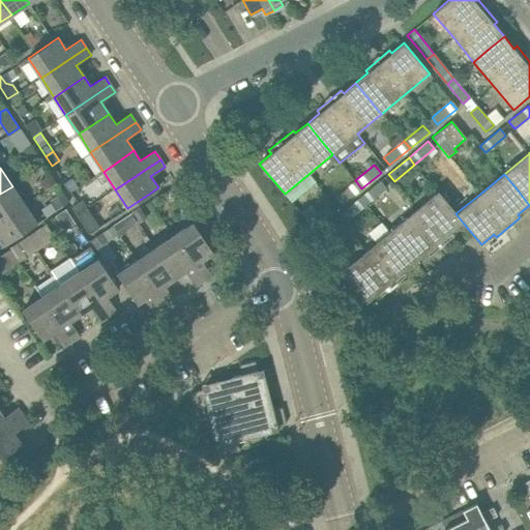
[(361,188),(355,180),(333,198),(341,206),(361,188)]
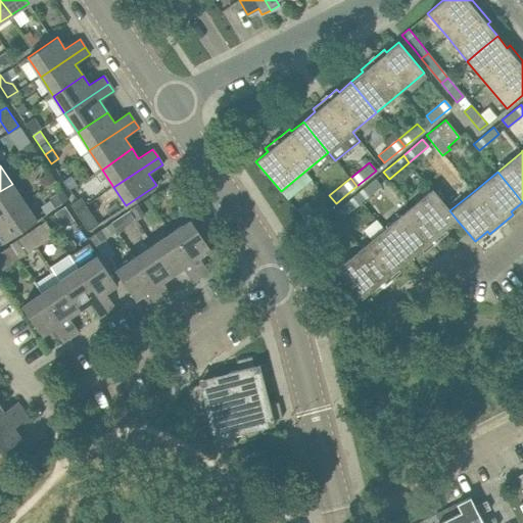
[(357,193),(363,200),(379,185),(374,179),(357,193)]
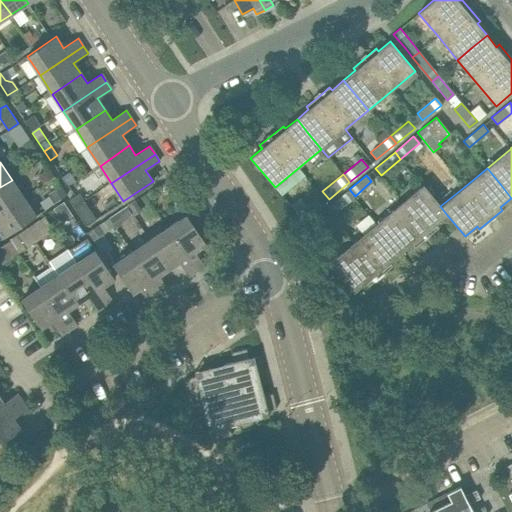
[(0,213),(24,198),(12,180),(0,187),(0,213)]
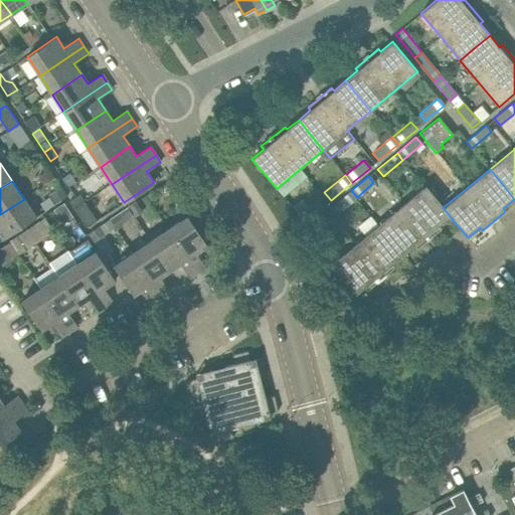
[(402,205),(379,224),(393,241),(404,253),(414,245),(417,248),(441,228),(439,225),(450,216),(443,207),(425,186),(402,205)]
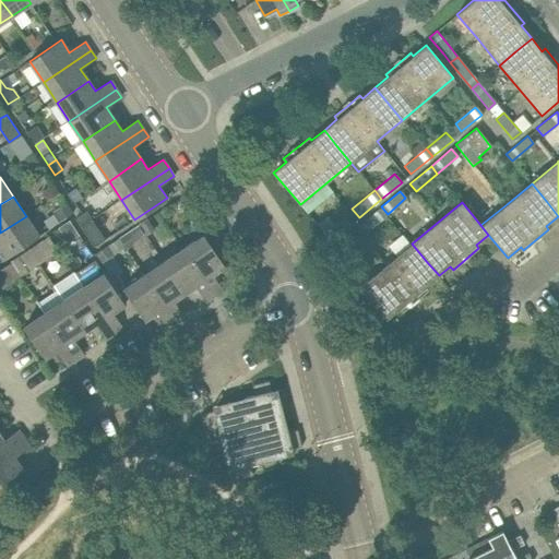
[(388,214),(381,206),(358,226),(365,234),(388,214)]
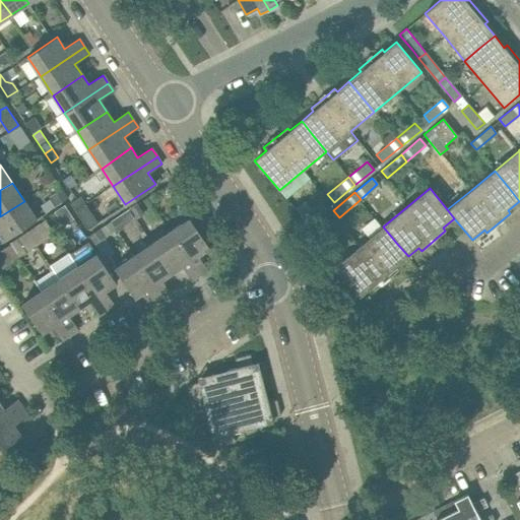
[(80,196),(70,203),(75,210),(85,203),(80,196)]
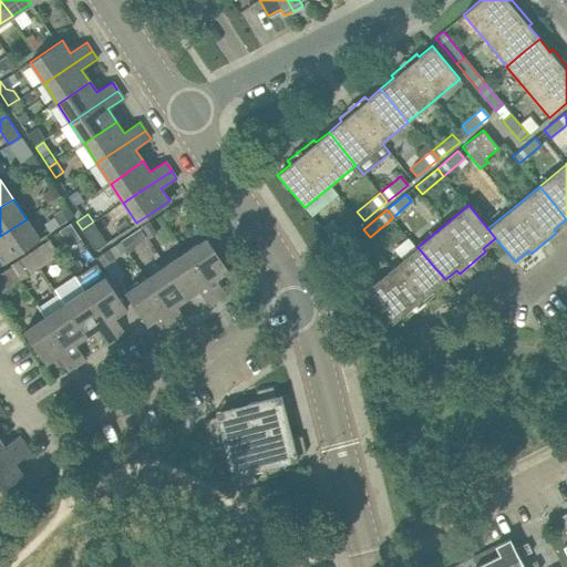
[(0,251),(0,265),(39,238),(27,219),(0,236),(0,250),(1,251),(0,251)]
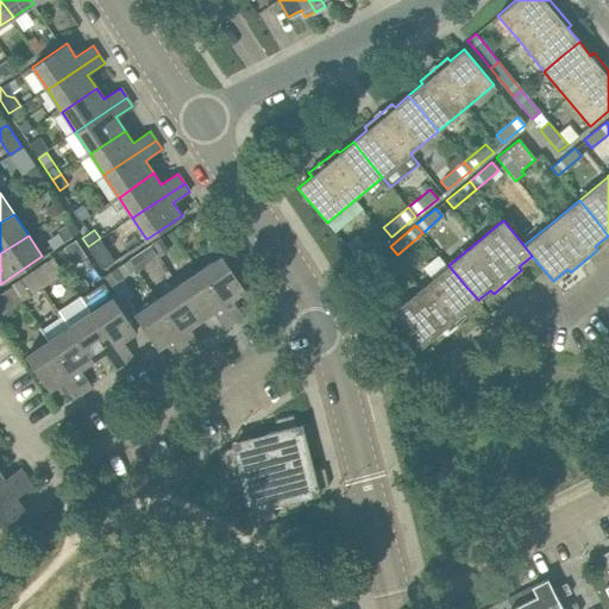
[(376,236),(371,239),(353,255),(359,263),(382,244),(376,236)]
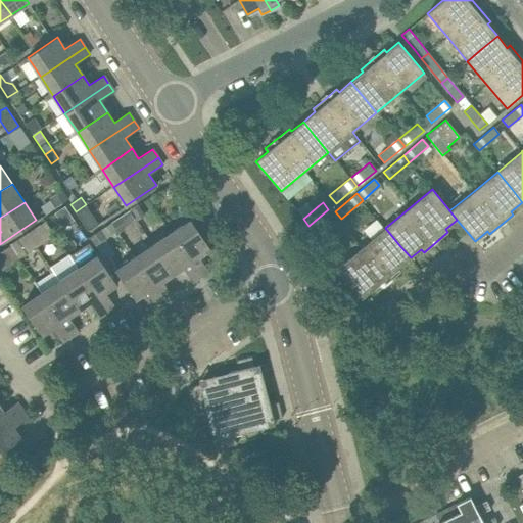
[(97,222),(86,204),(76,211),(87,229),(97,222)]
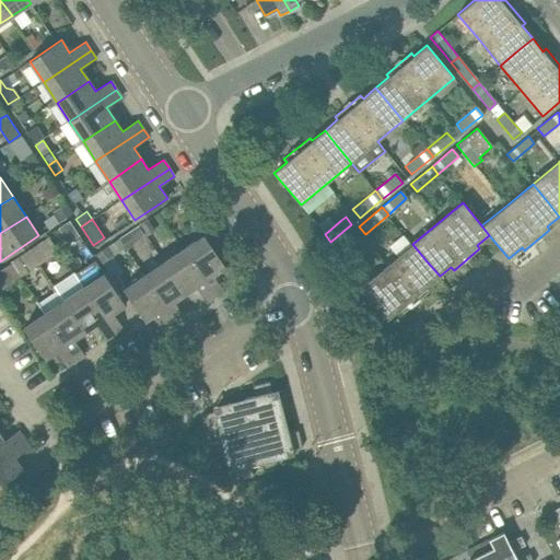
[(144,234),(152,229),(146,220),(139,224),(144,234)]
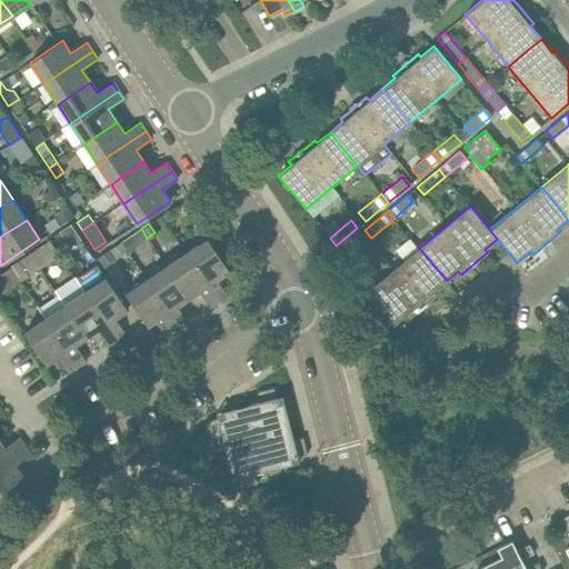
[(147,238),(141,228),(120,241),(127,251),(147,238)]
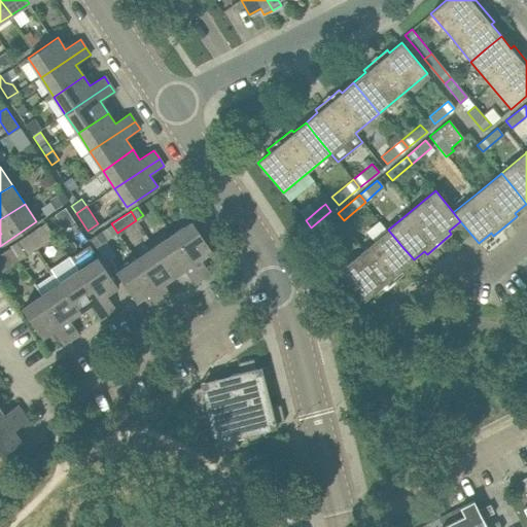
[(218,247),(198,217),(173,234),(203,278),(210,274),(201,259),(218,247)]
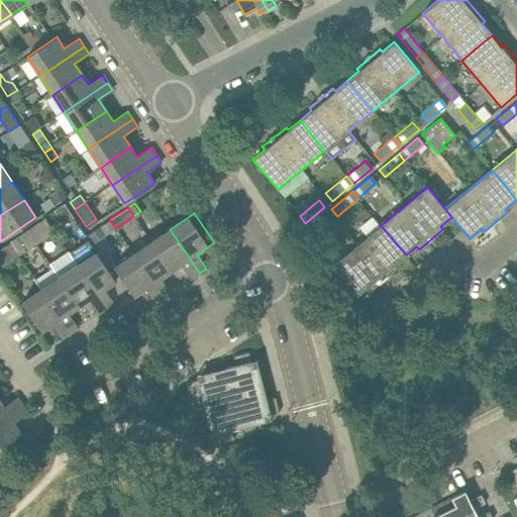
[(323,216),(320,219),(305,231),(310,238),(326,225),(328,223),(323,216)]
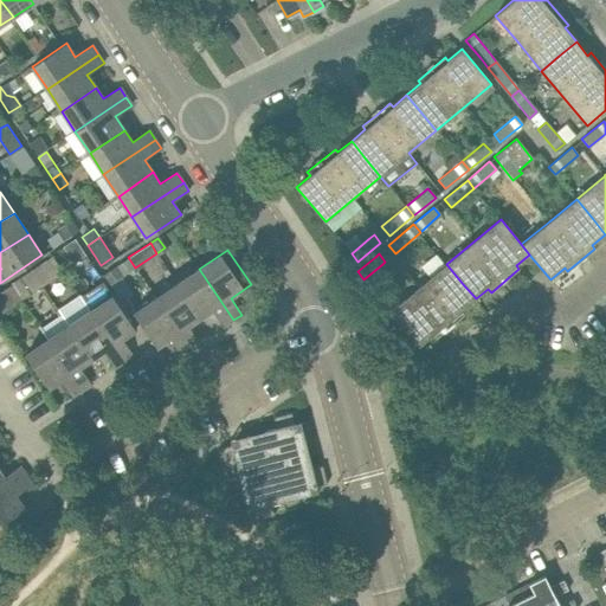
[(128,257),(117,265),(124,275),(135,268),(128,257)]
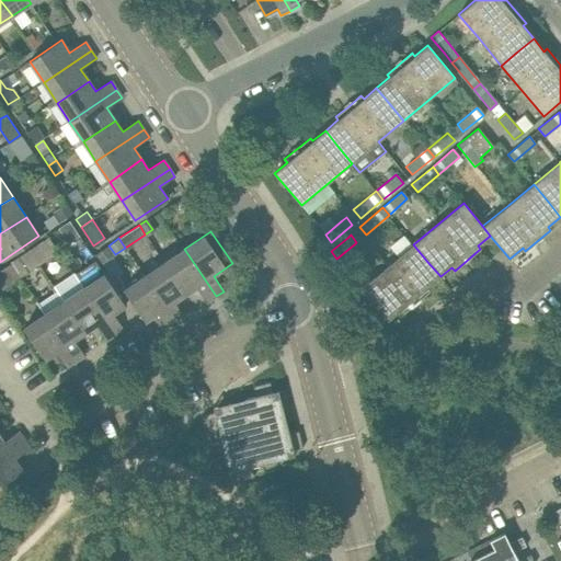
[(428,263),(413,244),(361,288),(388,320),(401,310),(403,312),(428,292),(426,288),(441,276),(428,263)]
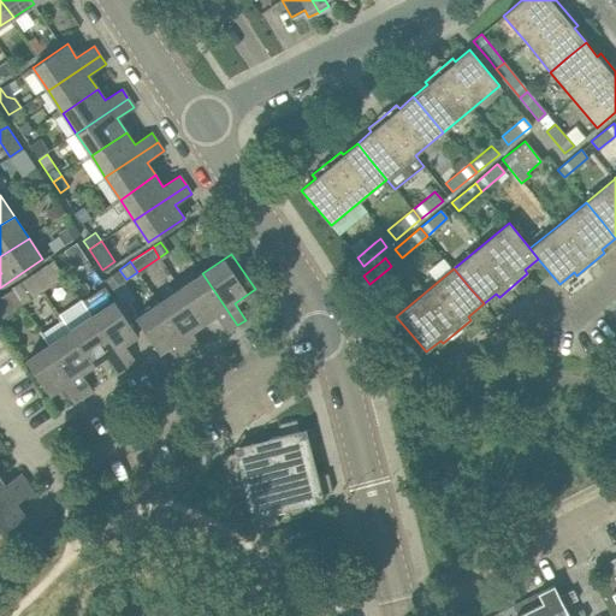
[(110,289),(124,282),(118,271),(105,279),(110,289)]
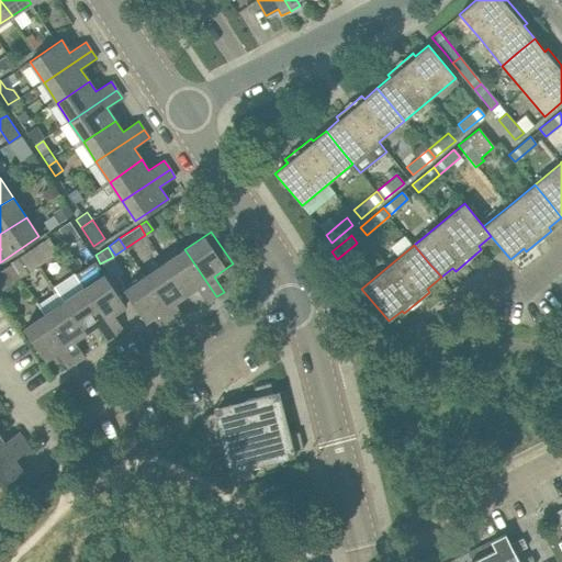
[(216,296),(184,249),(165,263),(187,294),(198,288),(208,303),(216,296)]
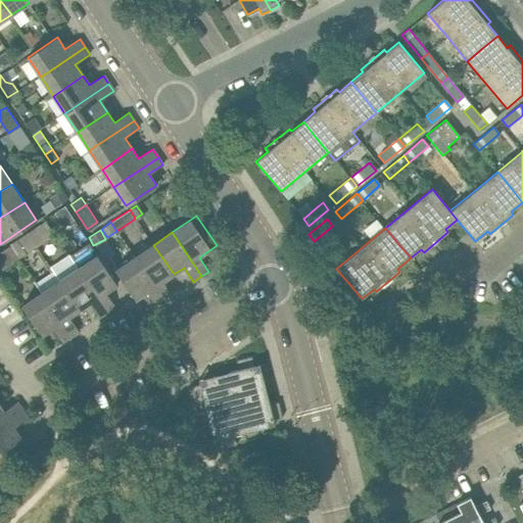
[(25,254),(16,241),(10,245),(18,259),(25,254)]
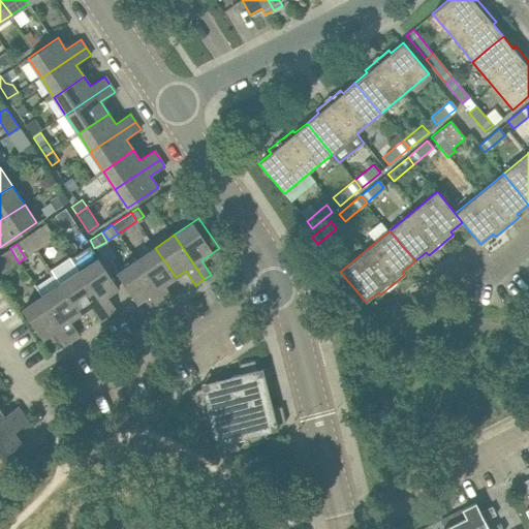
[(10,248),(8,250),(0,254),(0,275),(19,262),(10,248)]
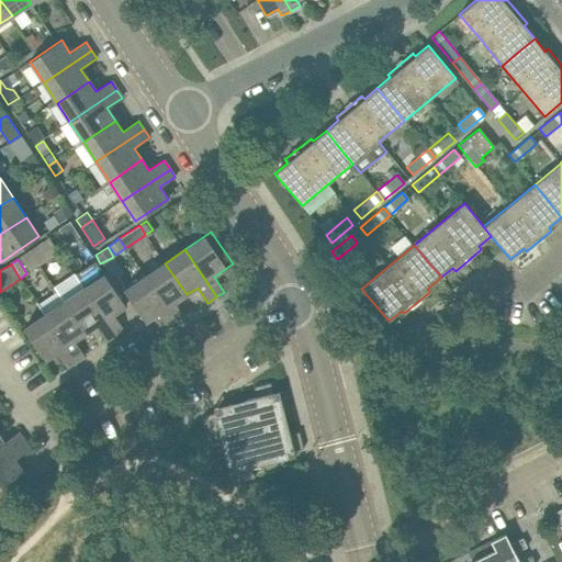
[(96,263),(76,276),(102,315),(115,336),(123,330),(113,315),(125,306),(103,274),(96,263)]
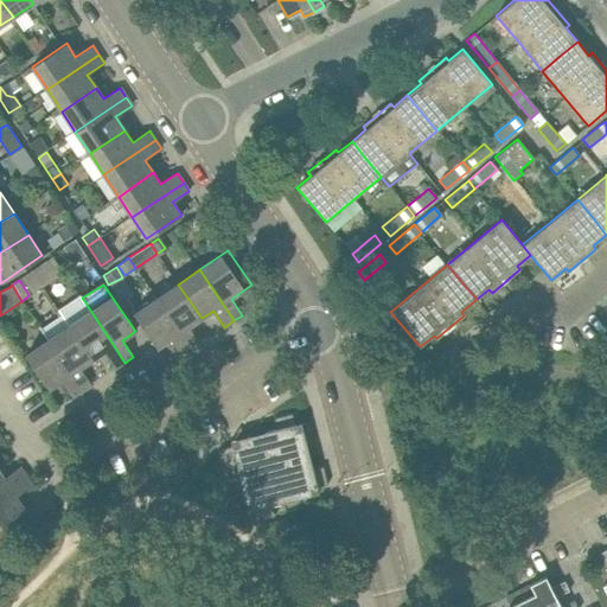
[(202,318),(178,285),(157,298),(191,349),(199,344),(189,327),(202,318)]
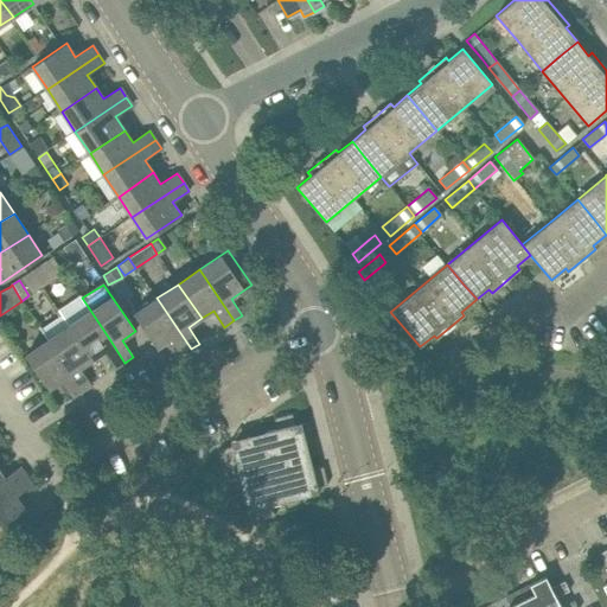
[(81,296),(59,311),(63,315),(70,325),(69,325),(93,359),(104,352),(115,369),(125,363),(110,340),(82,298),(81,296)]
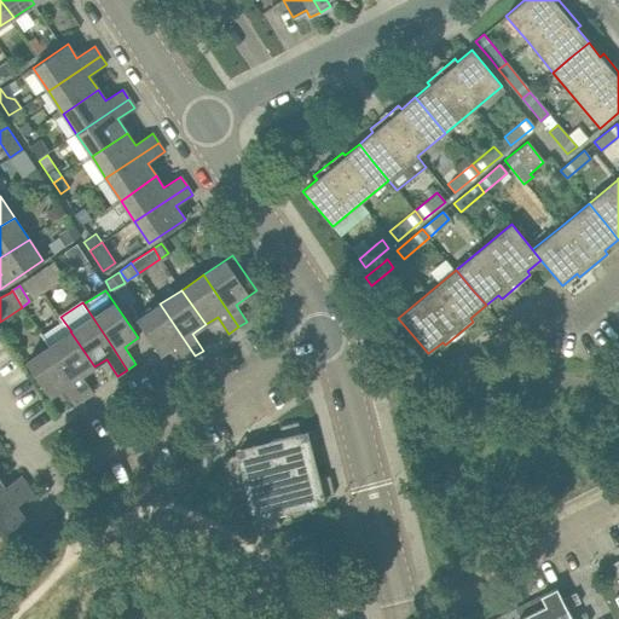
[(137,319),(161,354),(174,346),(185,363),(195,356),(160,304),(137,319)]
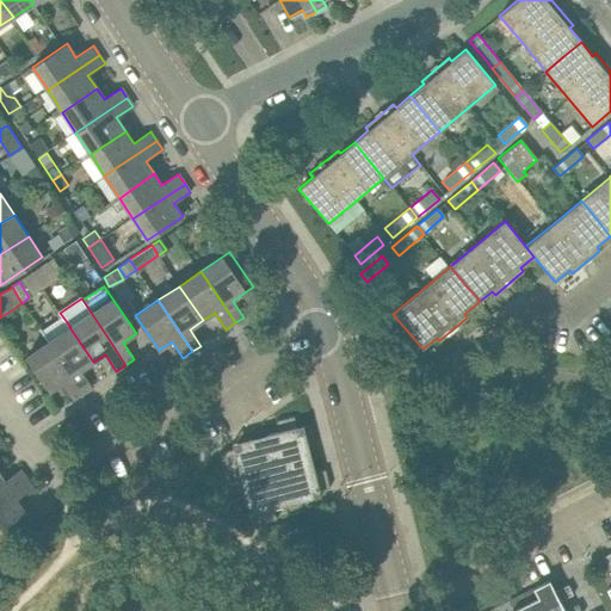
[(63,318),(43,331),(41,327),(39,328),(48,341),(68,371),(82,394),(91,388),(80,371),(93,362),(69,327),(71,327),(63,318)]
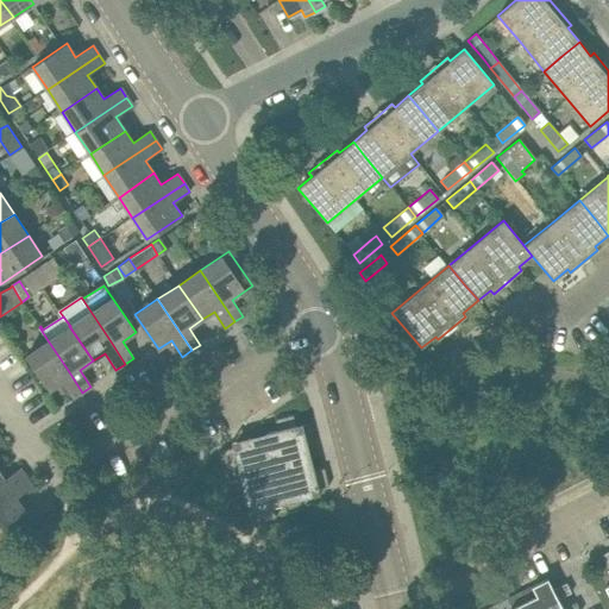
[(26,356),(49,390),(62,382),(74,399),(82,393),(68,370),(48,340),(26,356)]
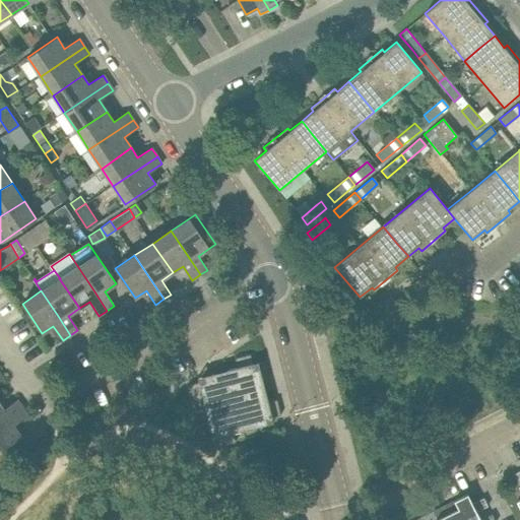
[(219,446),(236,442),(233,433),(244,430),(243,425),(280,415),(276,399),(268,402),(265,391),(260,392),(250,354),(235,359),(237,368),(226,370),(228,375),(190,385),(193,400),(202,398),(205,408),(210,407),(219,446)]
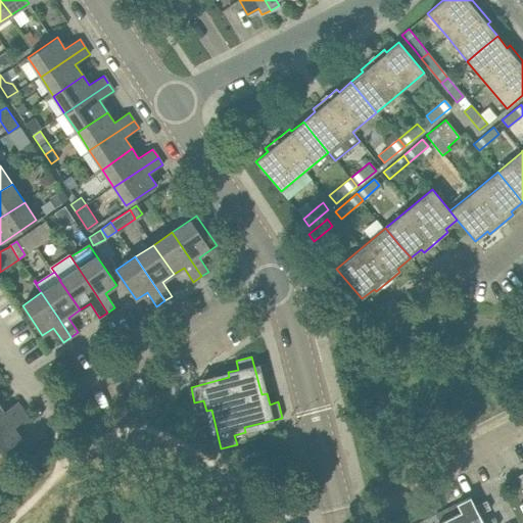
[(17,402),(3,412),(0,407),(0,425),(22,410),(17,402)]
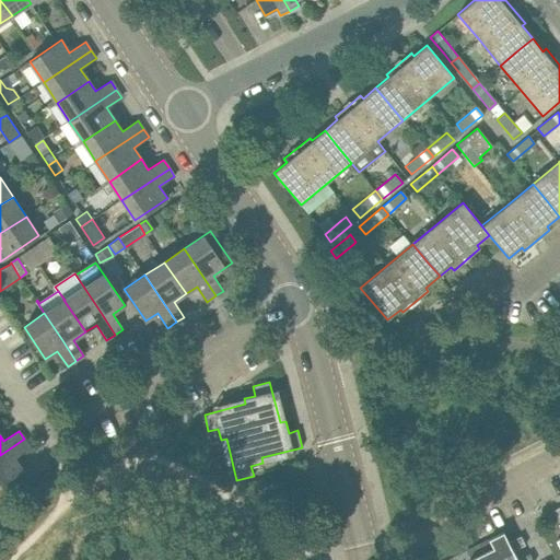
[(14,457),(30,447),(24,439),(0,455),(0,483),(22,469),(14,457)]
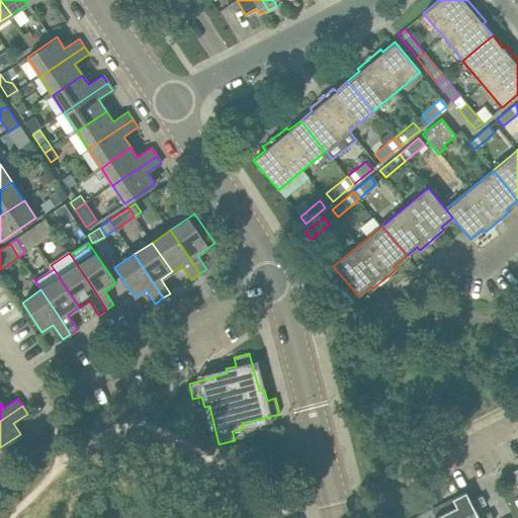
[(465,492),(452,499),(456,507),(433,517),(462,517),(461,516),(471,511),(475,510),(486,504),(482,496),(470,502),(465,492)]
